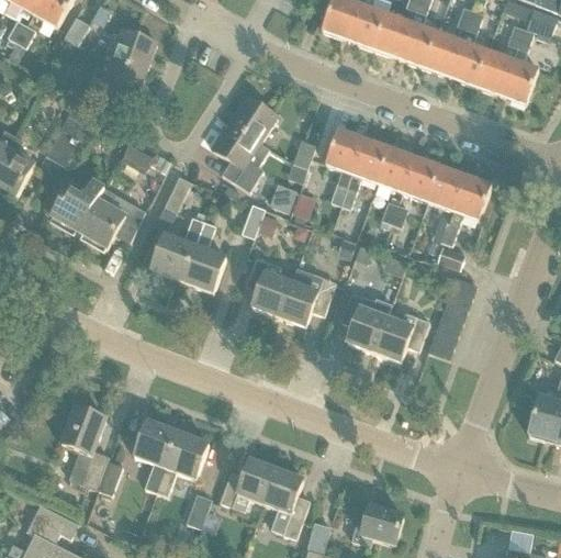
[(9,0),(8,2),(32,15),(41,0),(9,0)]
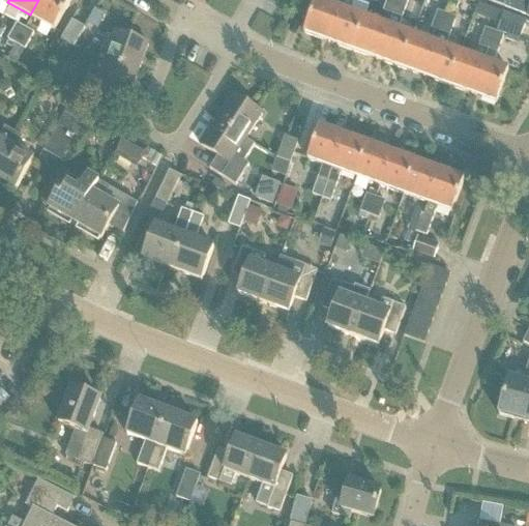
[(38,0),(30,15),(52,28),(67,0),(38,0)]
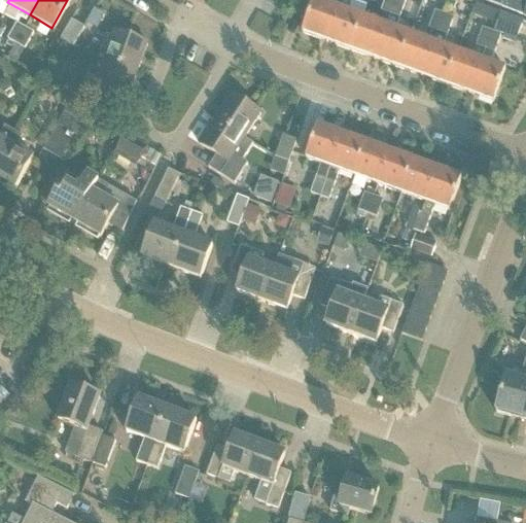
[(301,29),(325,38),(337,5),(322,0),(312,0),(301,29)]
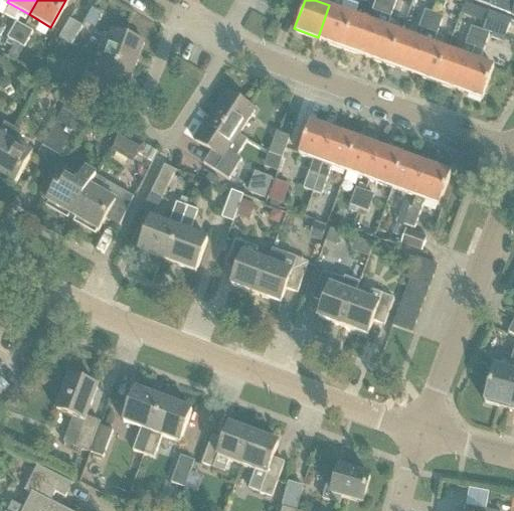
[(364,54),(387,62),(399,30),(385,25),(394,0),(383,0),(380,10),(376,22),(364,54)]
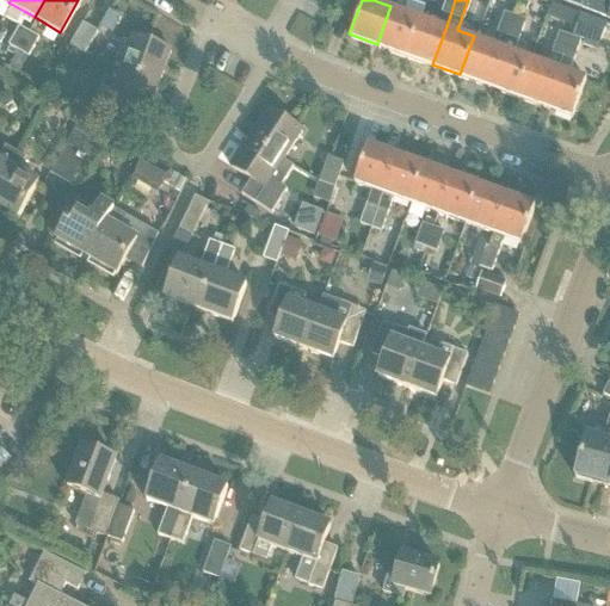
[(451,12),(455,0),(443,0),(441,8),(451,12)]
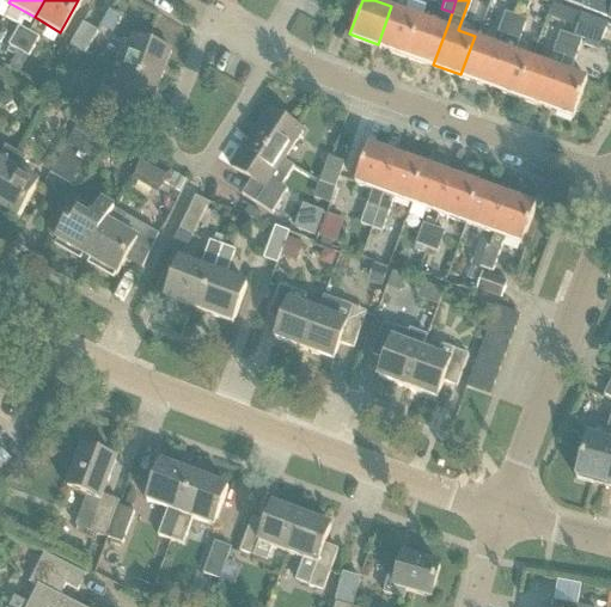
[(378,44),(405,54),(419,16),(391,6),(378,44)]
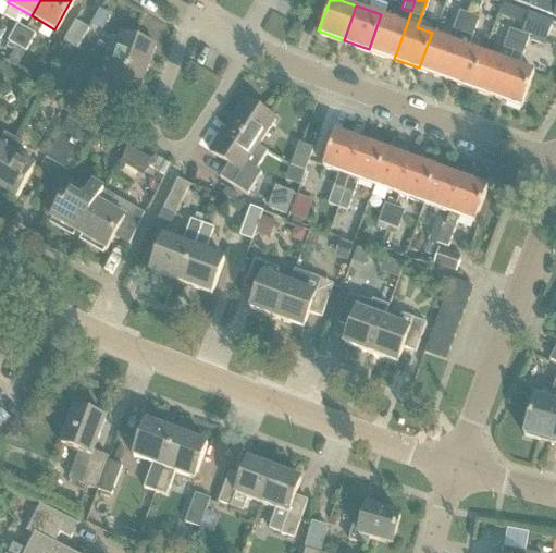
[(452,25),(461,29),(468,11),(458,8),(452,25)]
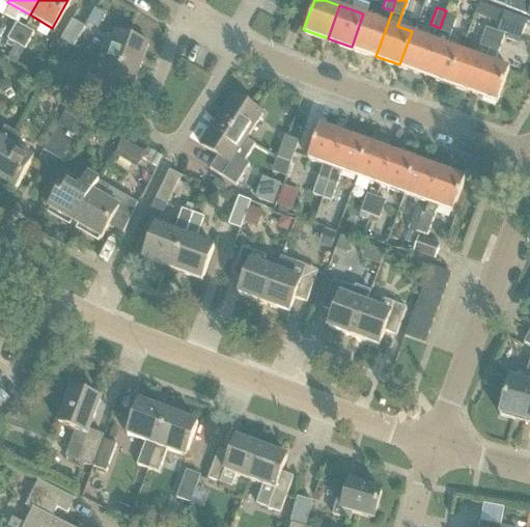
[(424,73),(448,82),(459,49),(445,44),(455,14),(446,10),(440,28),(436,40),(424,73)]
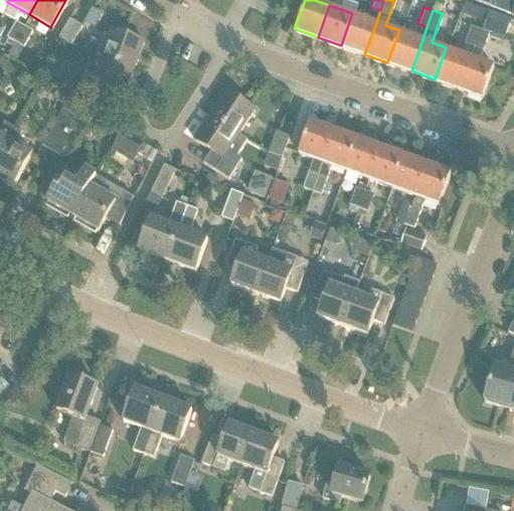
[(508,20),(487,12),(482,27),(503,34),(508,20)]
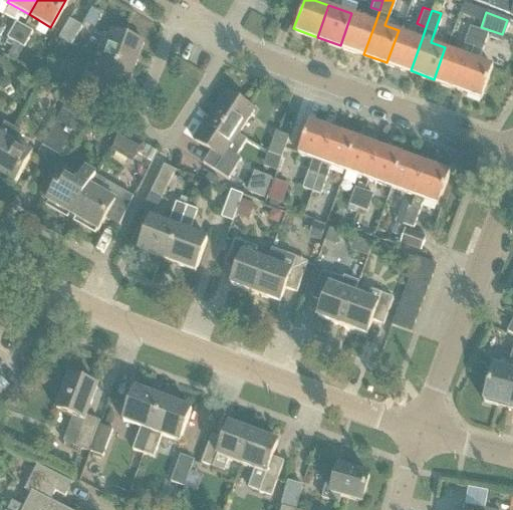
[(363,54),(375,22),(351,13),(340,45),(363,54)]
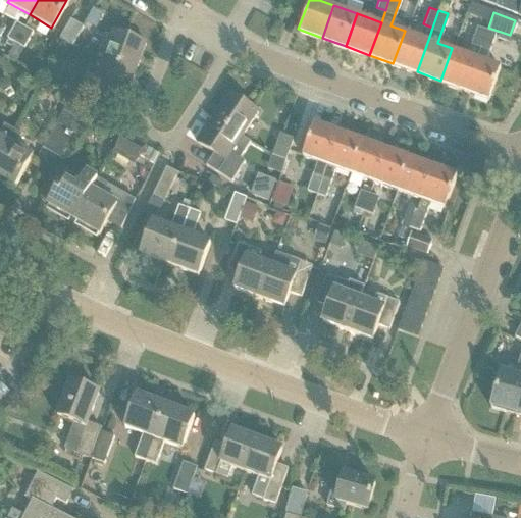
[(69,16),(58,36),(70,44),(83,23),(69,16)]
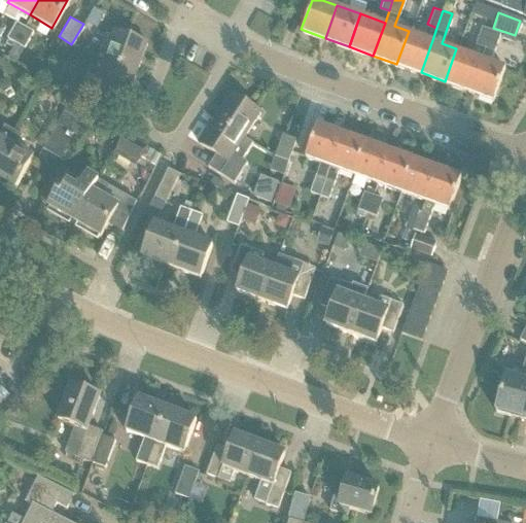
[(14,40),(24,24),(15,19),(6,35),(14,40)]
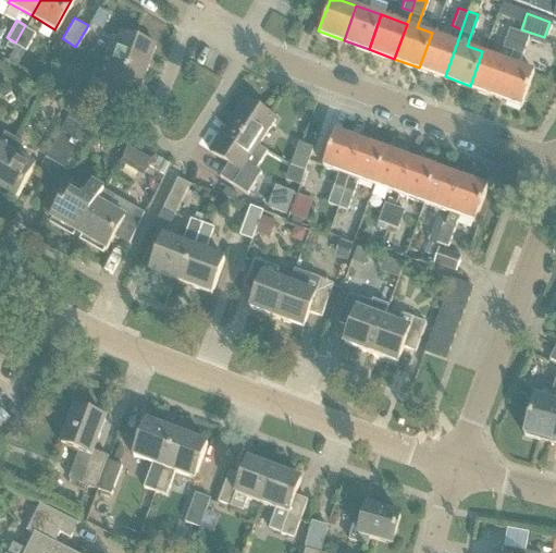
[(25,25),(15,42),(8,57),(17,62),(35,31),(25,25)]
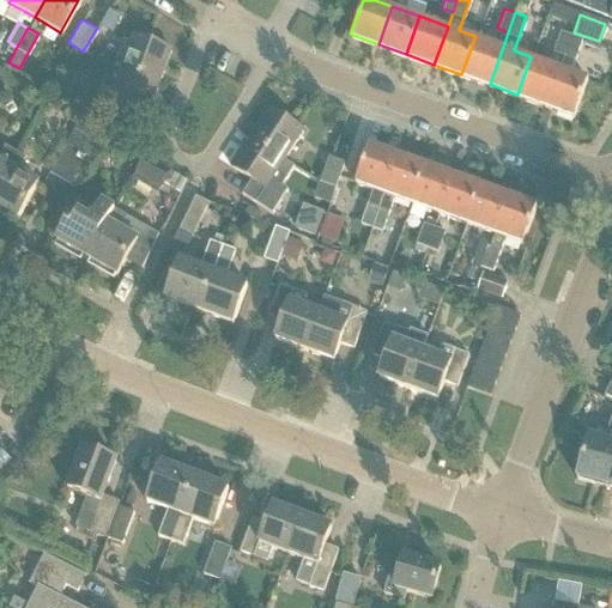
[(545,104),(558,66),(571,32),(559,28),(547,62),(531,56),(517,95),(545,104)]
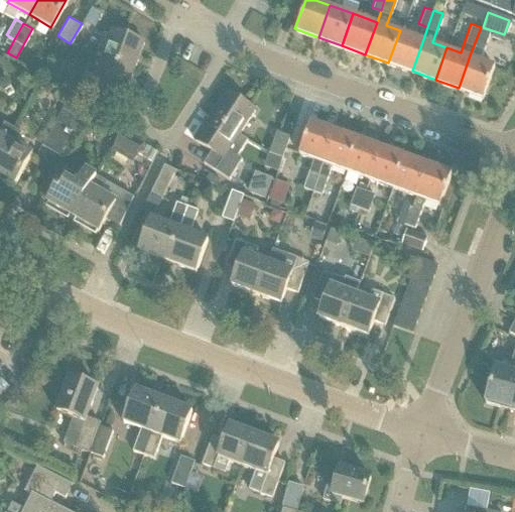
[(100,54),(133,67),(143,39),(110,27),(100,54)]
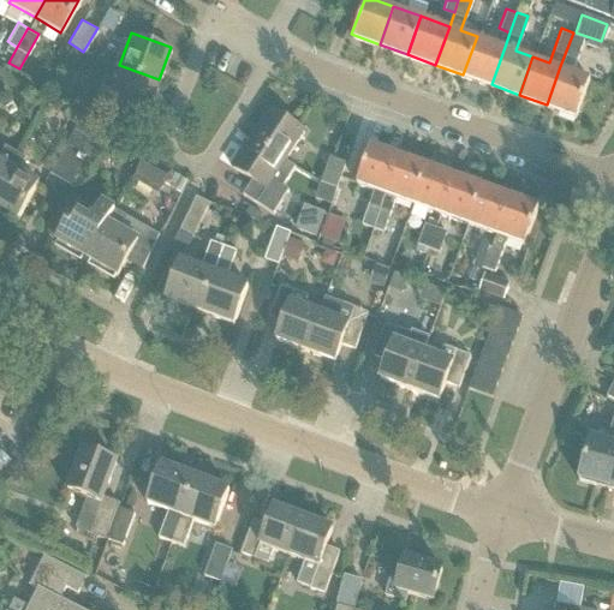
[(573,33),(560,66),(547,105),(574,115),(589,77),(571,71),(584,36),(573,33)]
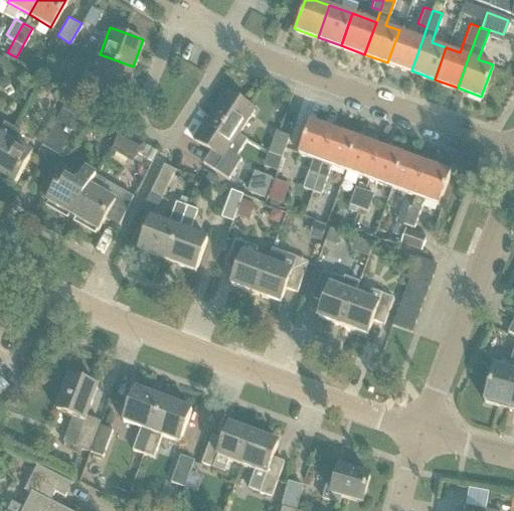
[(387,62),(411,70),(422,39),(399,30),(387,62)]
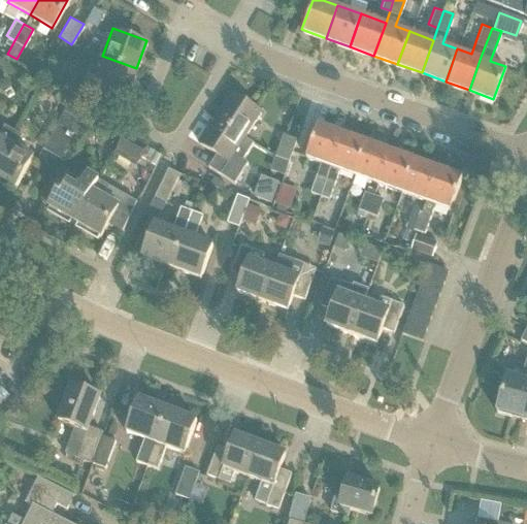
[(136,68),(102,56),(95,74),(86,70),(77,94),(102,103),(107,89),(126,96),(136,68)]
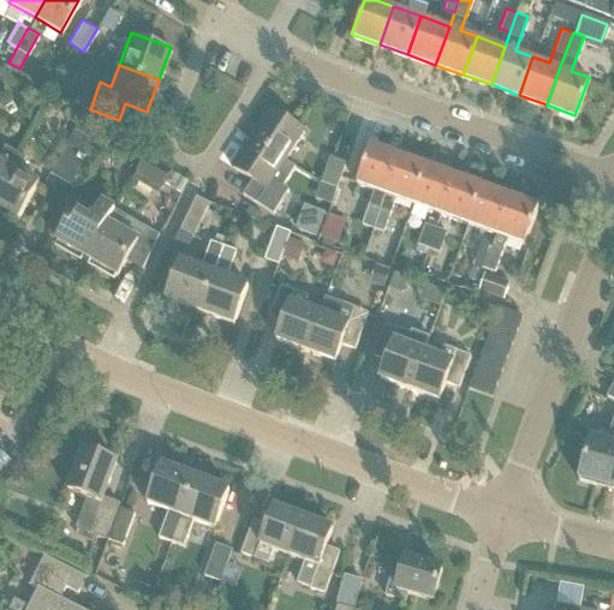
[(250,135),(284,156),(303,129),(268,106),(250,135)]
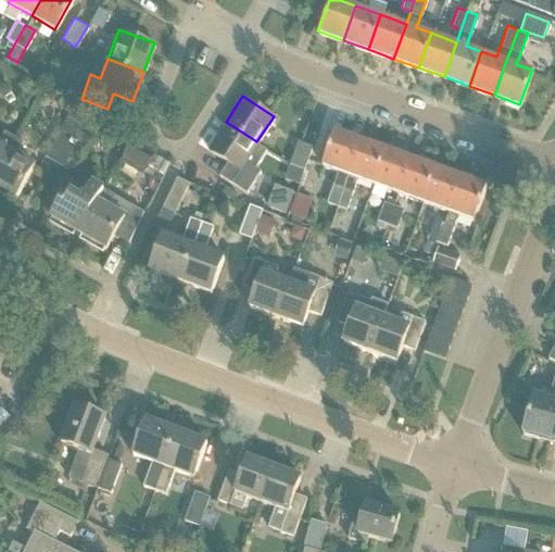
[(43,154),(58,162),(84,116),(71,109),(43,154)]
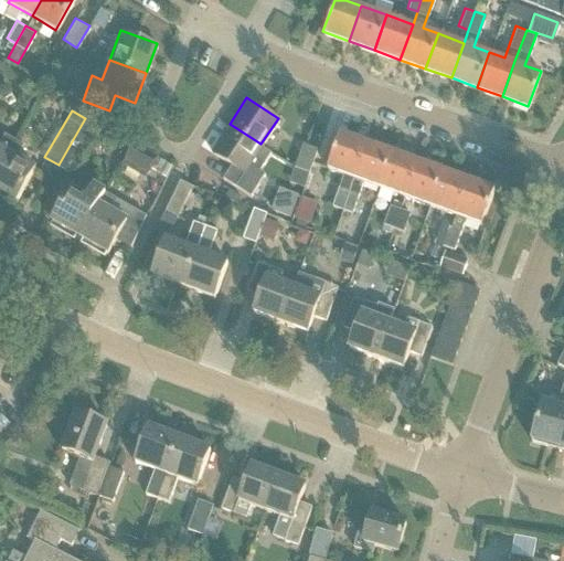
[(98,126),(85,118),(59,165),(72,172),(98,126)]
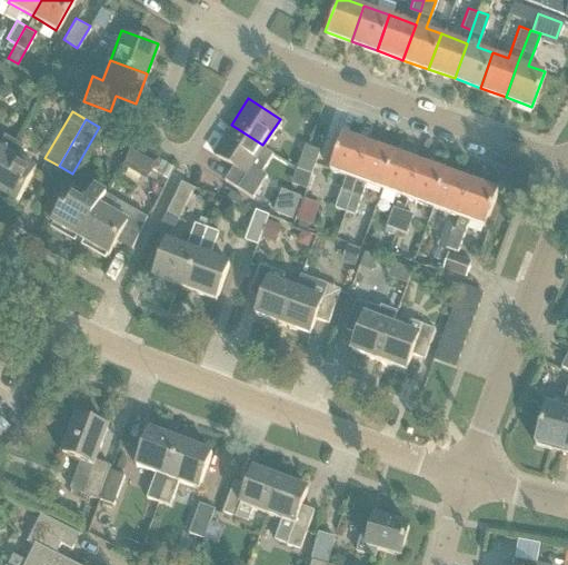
[(262,146),(262,145),(231,125),(213,151),(232,164),(223,177),(251,195),(266,172),(261,170),(272,152),(262,146)]
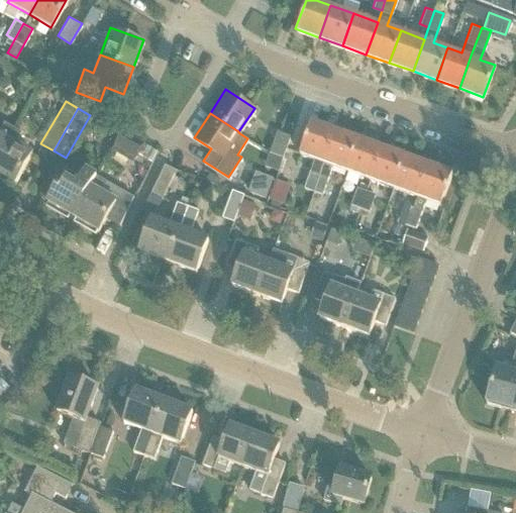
[(0,146),(12,125),(3,120),(0,125),(0,146)]
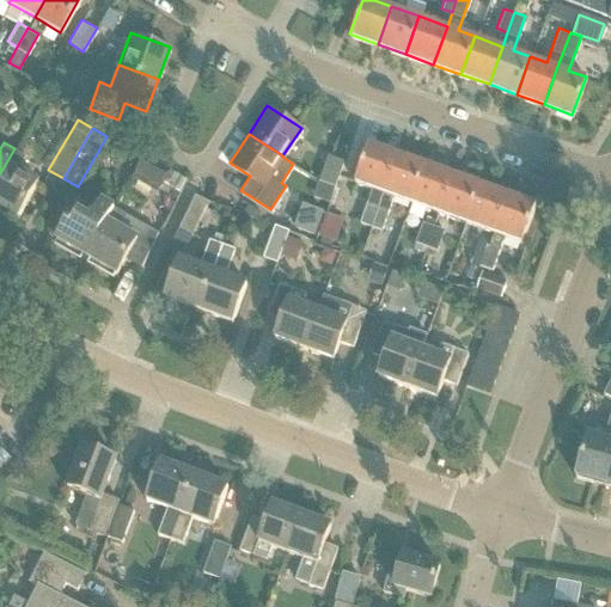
[(382,191),(396,152),(367,142),(353,181),(382,191)]
